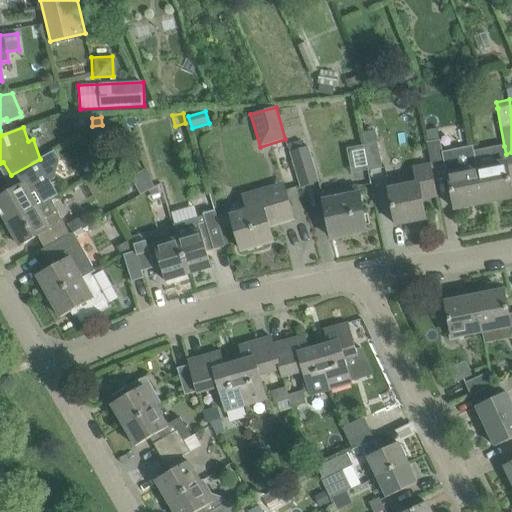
[(431,166),(432,169),(446,166),(454,209),(484,203),(477,168),(473,152),(472,146),(442,153),(437,129),(424,132),(431,166)]
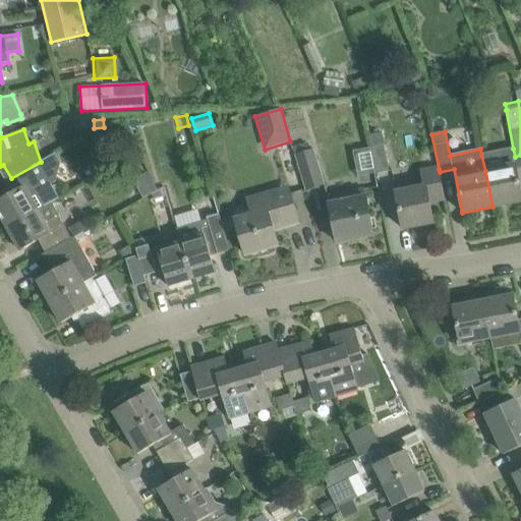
[(368,142),(374,174),(389,171),(384,145),(382,145),(381,139),(368,142)]
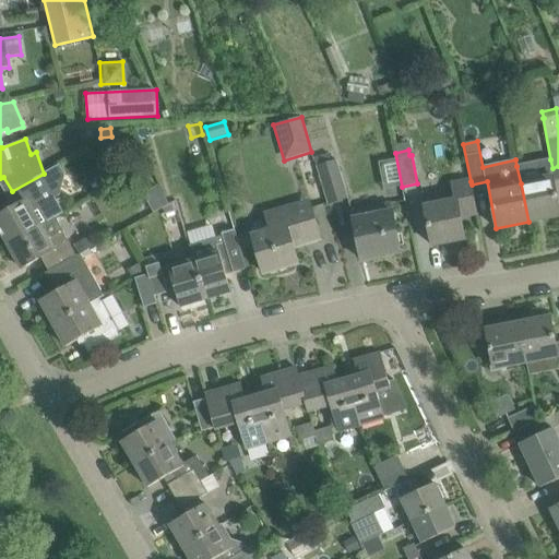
[(317,166),(328,203),(347,198),(336,159),(334,161),(318,165),(317,166)]
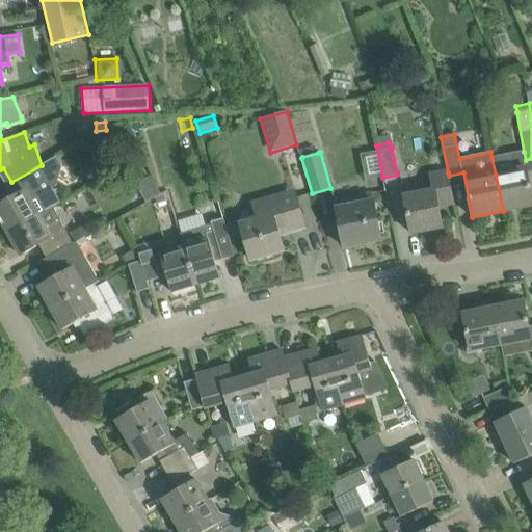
[(491,158),(496,175),(503,211),(531,205),(531,198),(525,160),(526,160),(524,152),(491,158)]
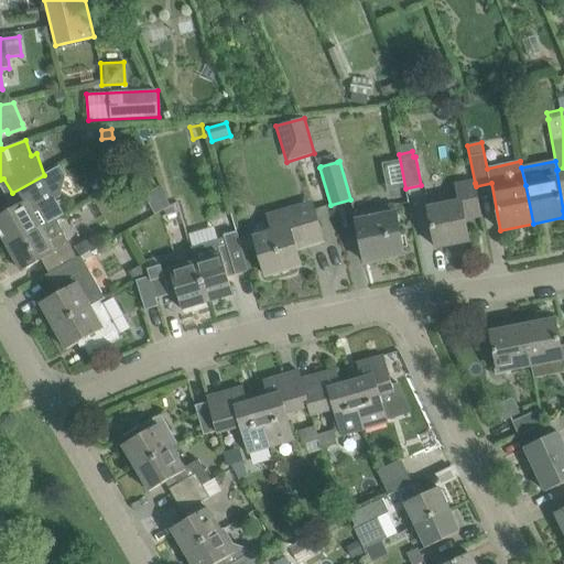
[(66,177),(60,166),(44,175),(12,193),(20,207),(0,217),(0,231),(0,232),(0,235),(2,239),(3,238),(8,246),(41,228),(36,220),(43,217),(47,224),(55,219),(64,215),(55,201),(60,197),(66,177)]
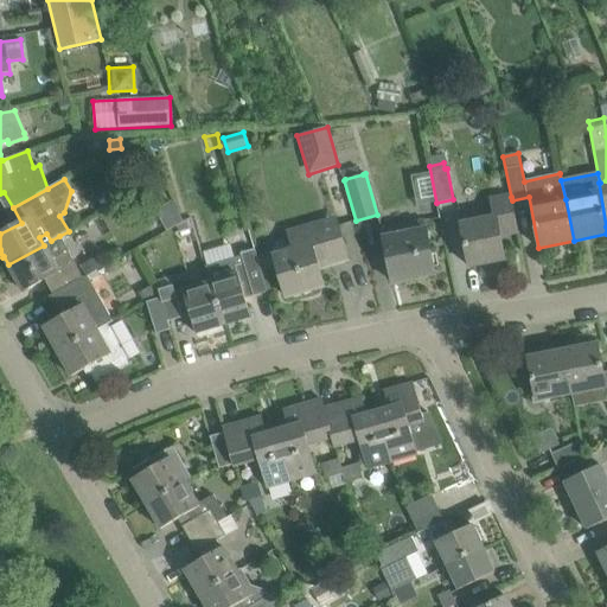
[(512,200),(511,197),(493,200),(497,218),(461,224),(468,267),(504,260),(500,235),(518,231),(512,200)]
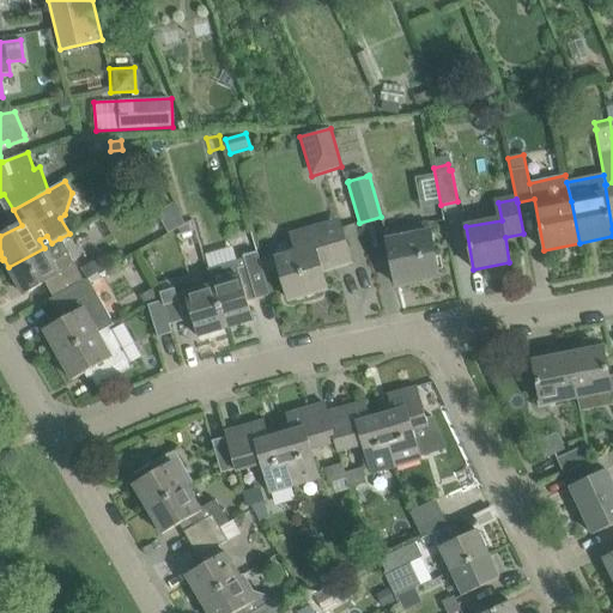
[(169,206),(152,216),(164,236),(181,226),(169,206)]
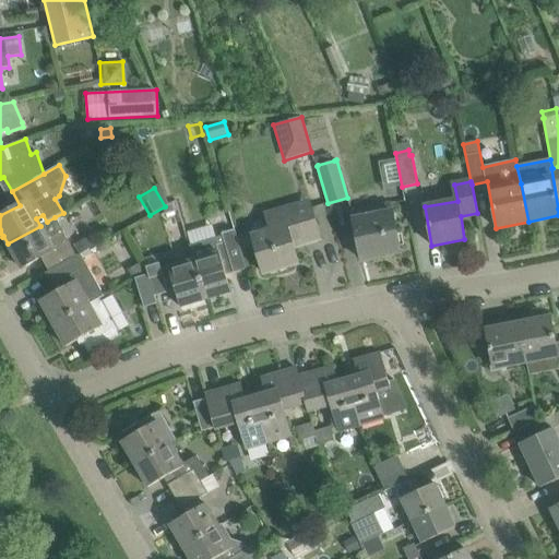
[(251,232),(237,236),(240,248),(254,244),(264,274),(297,264),(292,246),(302,244),(302,245),(320,239),(308,202),(266,215),(271,230),(252,236),(251,232)]
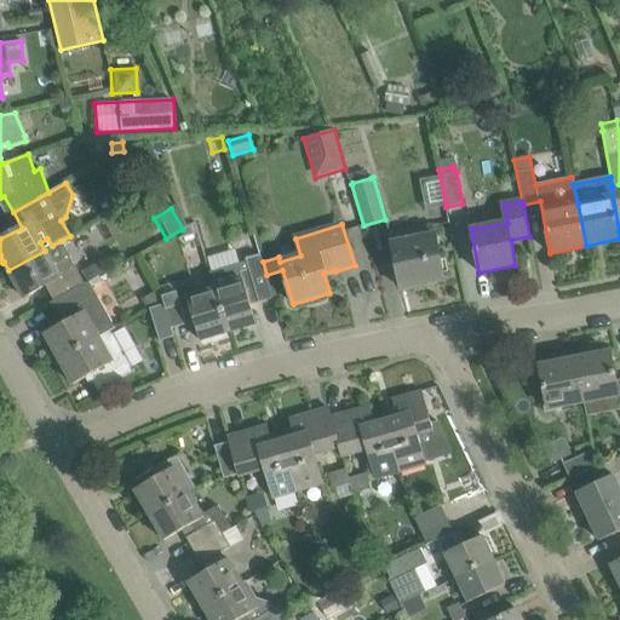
[(389,235),(400,288),(445,279),(434,225),(389,235)]
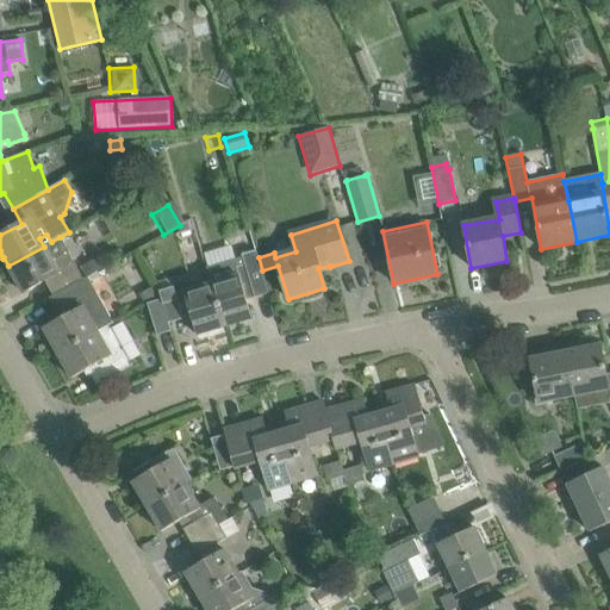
[(8,266),(24,293),(50,278),(58,293),(83,279),(68,253),(60,237),(51,242),(44,247),(8,266)]
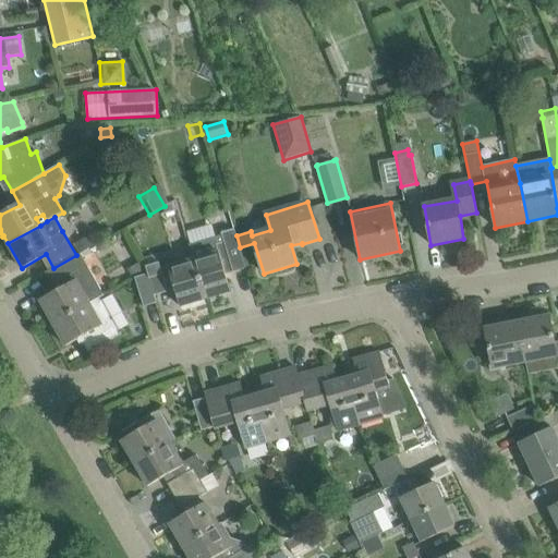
[(233,273),(246,269),(240,247),(237,235),(234,230),(221,233),(222,235),(189,245),(193,259),(205,300),(230,292),(223,268),(231,266),(233,273)]
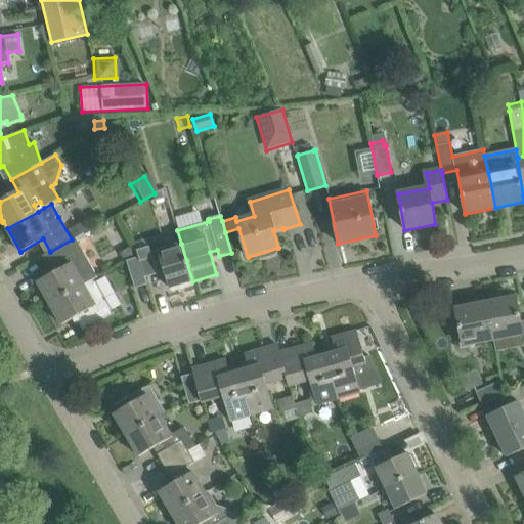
[(87,220),(70,229),(75,238),(76,237),(83,233),(91,228),(87,220)]
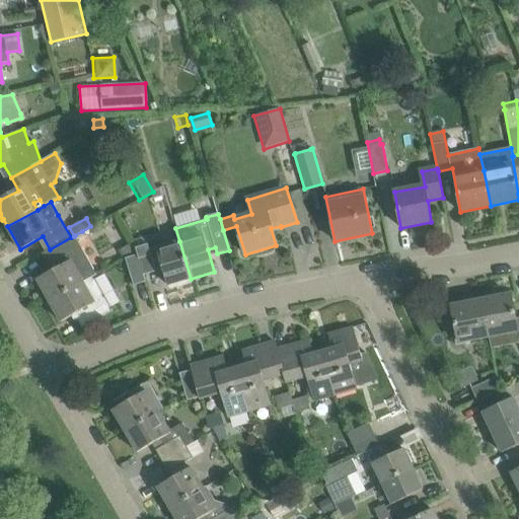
[(82,231),(75,235),(77,240),(78,241),(85,236),(82,231)]
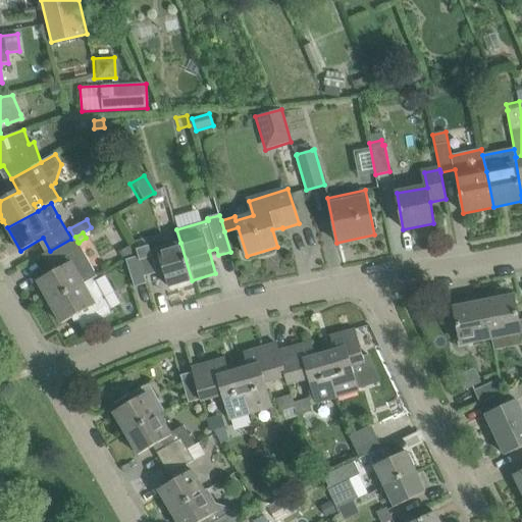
[(92,278),(93,279),(97,276),(97,275),(79,243),(77,242),(75,237),(74,238),(71,239),(50,251),(42,255),(52,273),(38,281),(49,303),(92,278)]
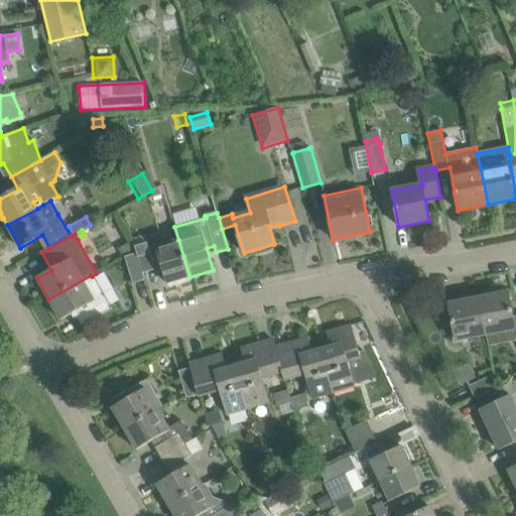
[(135,247),(137,253),(143,273),(155,269),(153,263),(160,261),(166,284),(189,277),(178,240),(149,249),(147,243),(135,247)]
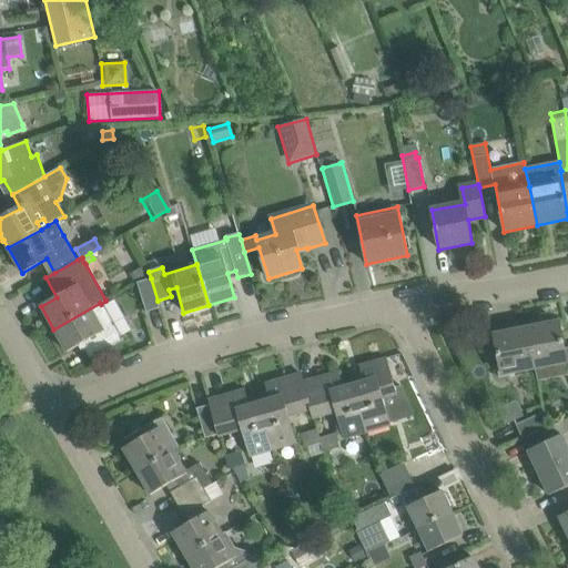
[(160,307),(158,301),(151,279),(138,282),(146,312),(160,307)]
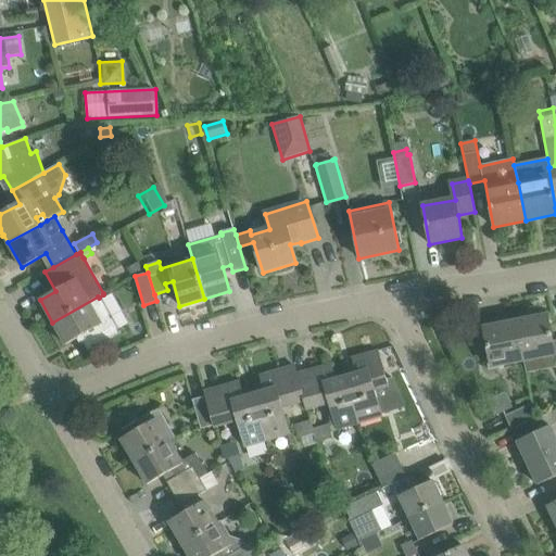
[(98,297),(52,323),(54,325),(50,327),(57,338),(60,336),(65,345),(80,337),(88,352),(119,335),(99,298),(98,297)]
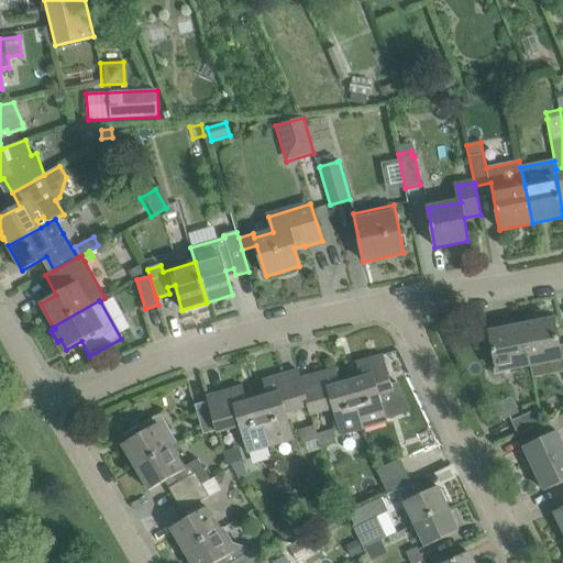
[(554,319),(522,326),(530,365),(562,359),(554,319)]
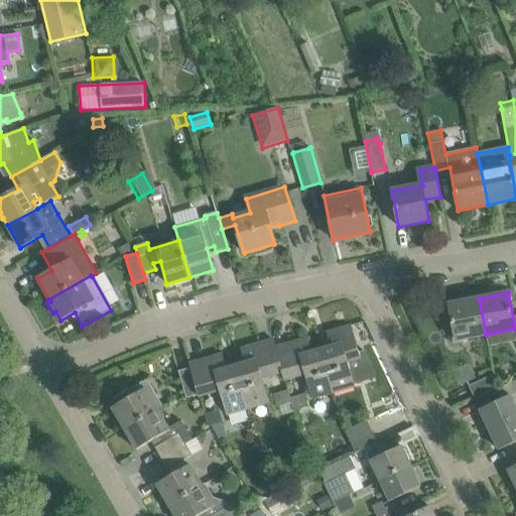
[(486,335),(479,298),(448,304),(456,341),(486,335)]
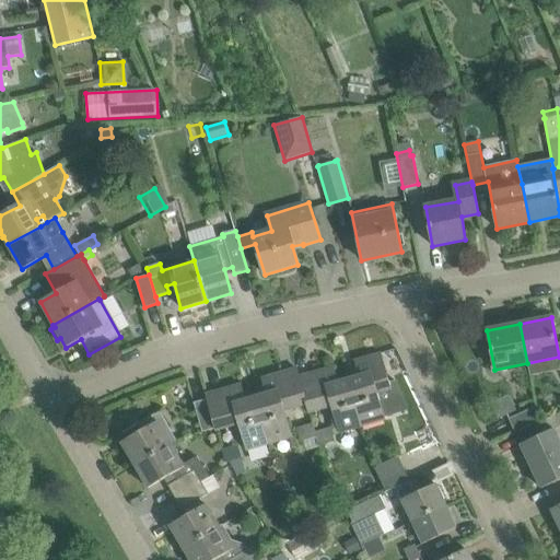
[(359,376),(348,380),(362,427),(385,420),(384,417),(407,410),(395,382),(389,384),(381,353),(354,361),(359,376)]
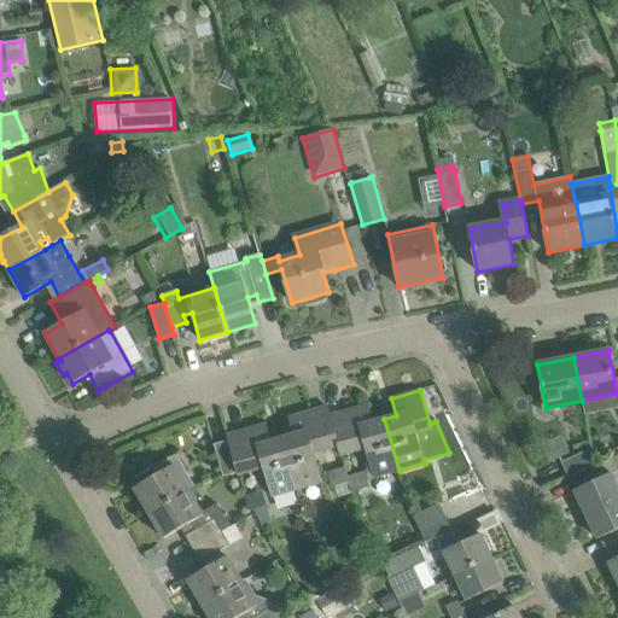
[(343,417),(331,420),(330,420),(338,447),(340,456),(365,449),(373,478),(400,471),(384,419),(373,423),(368,406),(345,412),(347,418),(343,419),(343,417)]
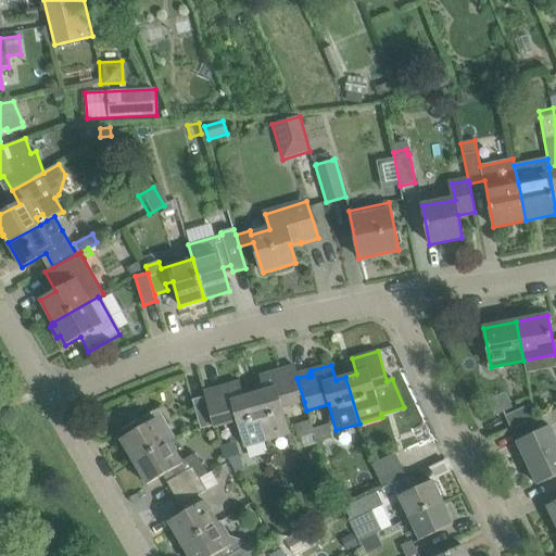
[(264,391),(254,394),(267,441),(290,434),(282,408),(304,402),(297,378),(298,378),(294,366),(280,370),(260,376),(264,391)]
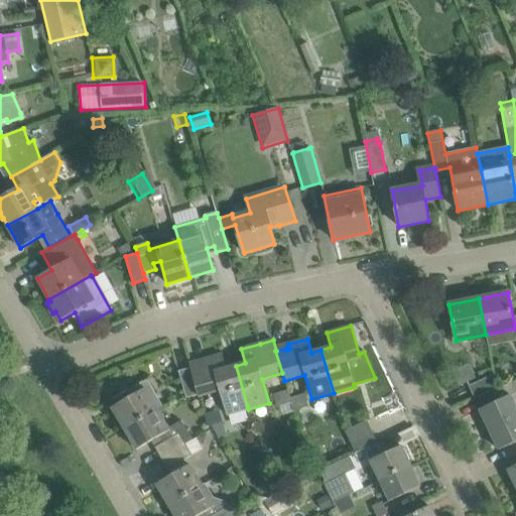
[(195,378),(200,396),(220,390),(227,415),(248,409),(236,366),(226,369),(222,355),(203,360),(207,374),(195,378)]
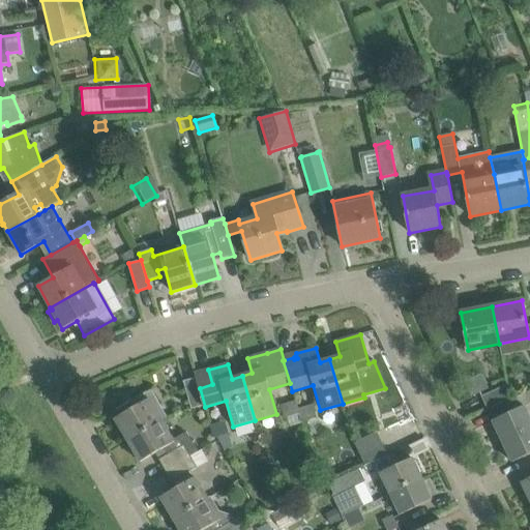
[(192,411),(205,407),(200,388),(197,378),(183,381),(192,411)]
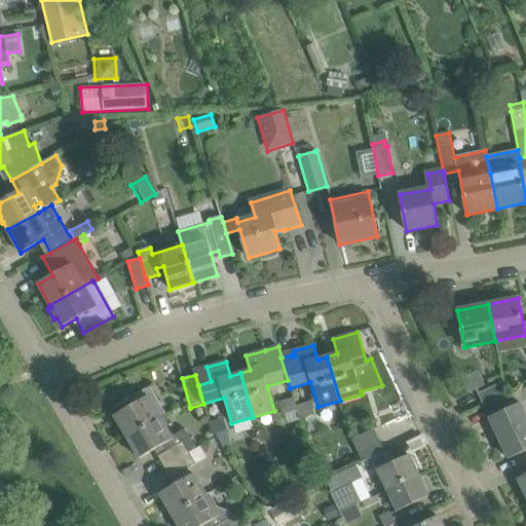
[(502,382),(496,385),(478,393),(484,407),(505,397),(502,382)]
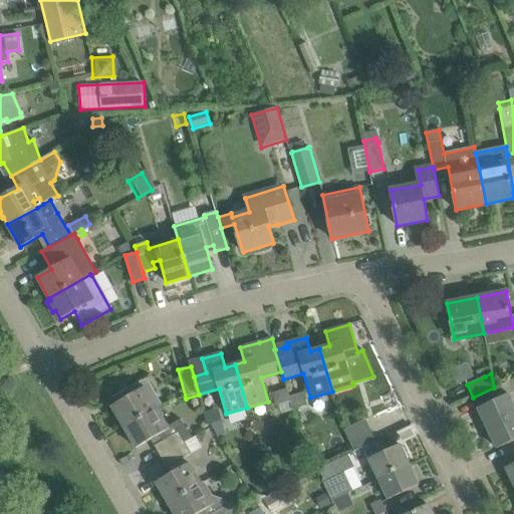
[(111,407),(123,428),(157,409),(162,405),(147,378),(122,393),(125,399),(111,407)]
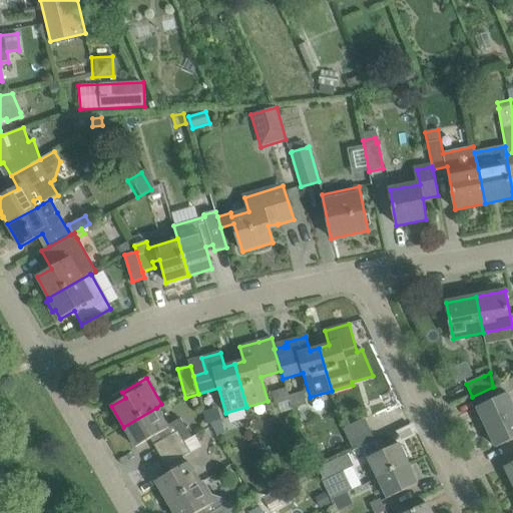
[(273,391),(277,404),(289,400),(288,395),(286,387),(273,391)]
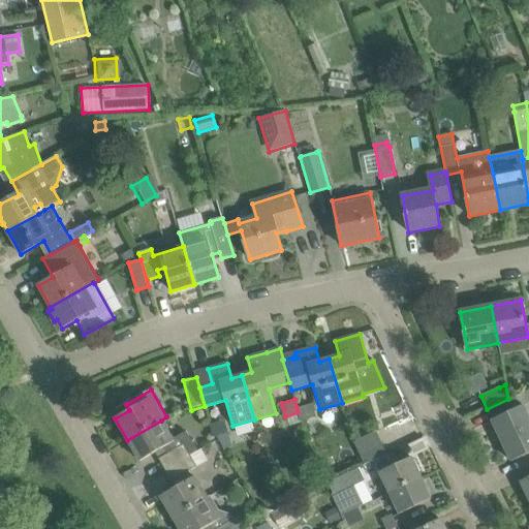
[(313,403),(297,407),(298,412),(300,421),(316,417),(313,403)]
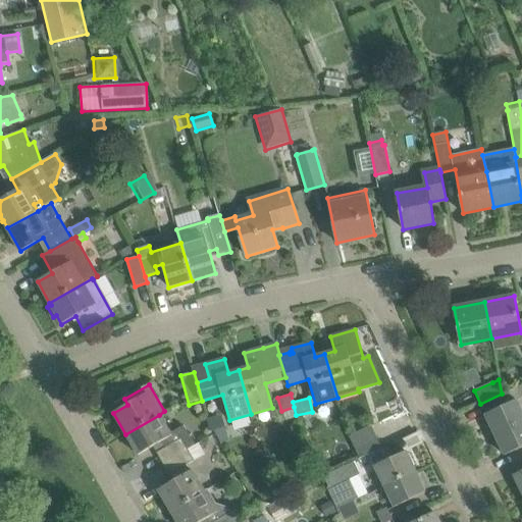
[(485,415),(494,435),(521,421),(521,413),(516,400),(485,415)]
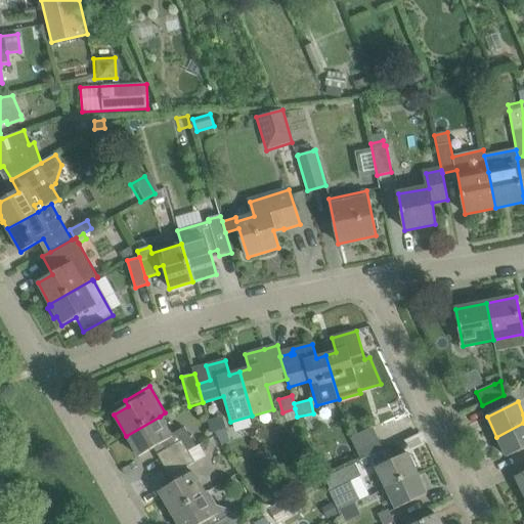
[(184,427),(171,435),(160,417),(126,436),(139,456),(160,444),(164,451),(158,454),(164,466),(188,451),(187,450),(195,445),(184,427)]
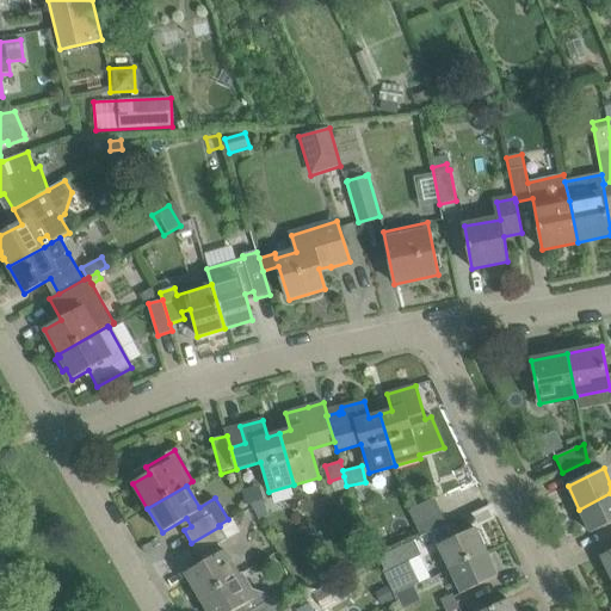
[(241,491),(245,505),(264,500),(259,486),(241,491)]
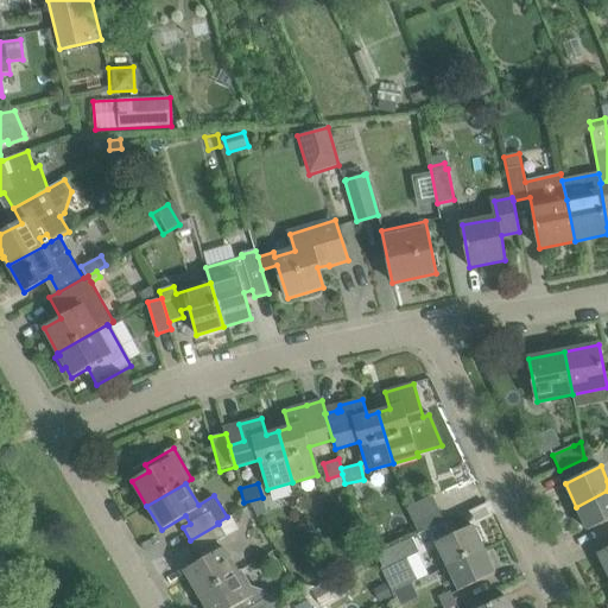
[(607,491),(576,507),(588,531),(607,520),(607,491)]
